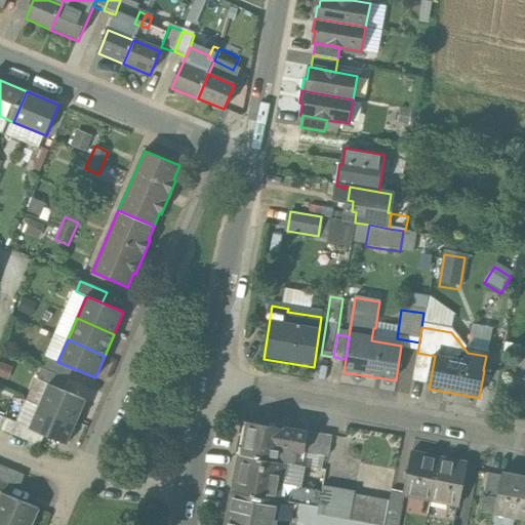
[(435,356),(417,353),(412,386),(429,389),(435,356)]
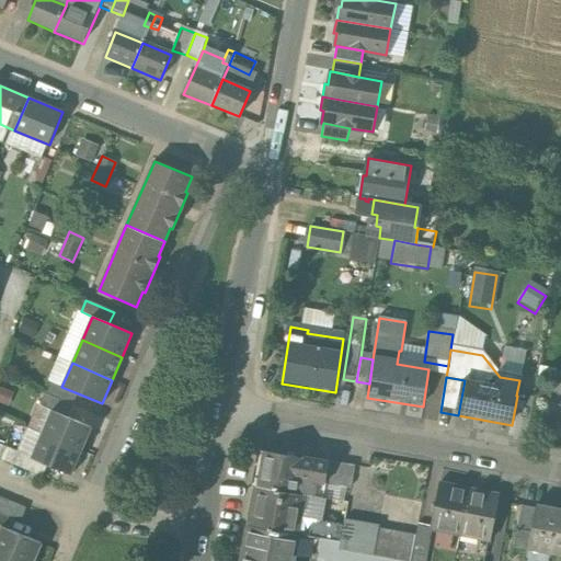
[(61,387),(49,381),(44,393),(72,405),(78,393),(61,387)]
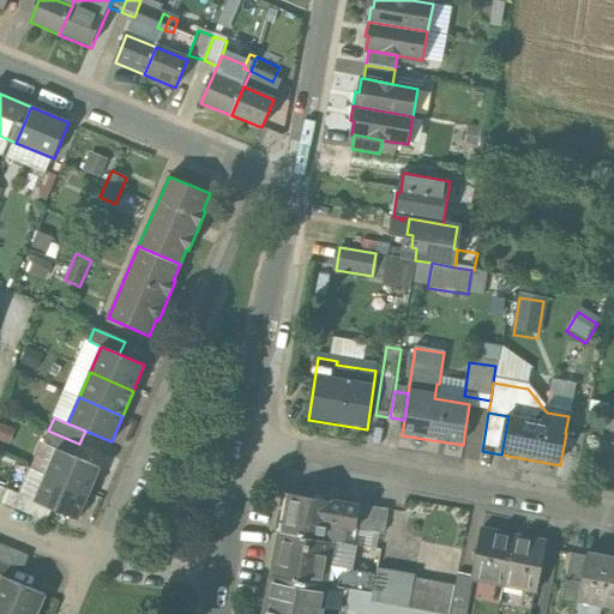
[(79,444),(48,431),(43,444),(56,449),(73,457),(79,444)]
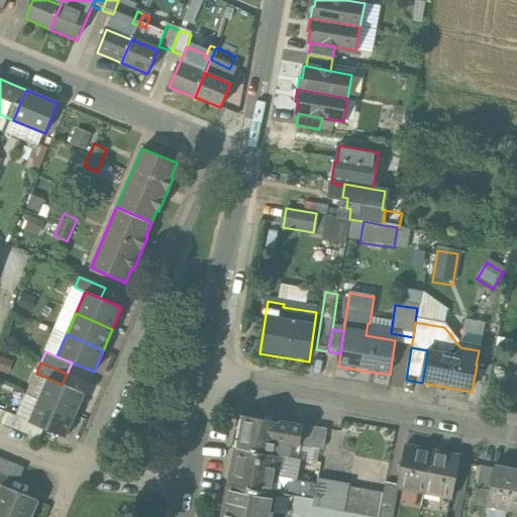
[(62,385),(47,378),(38,400),(75,416),(84,394),(62,385)]
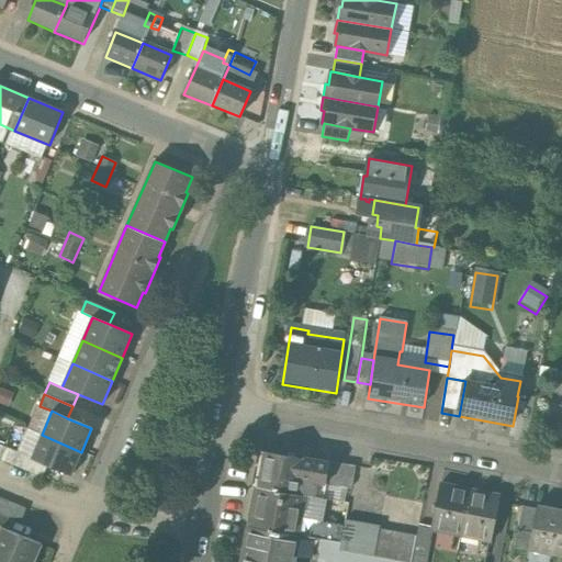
[(42,435),(29,429),(19,452),(47,465),(71,475),(81,452),(42,435)]
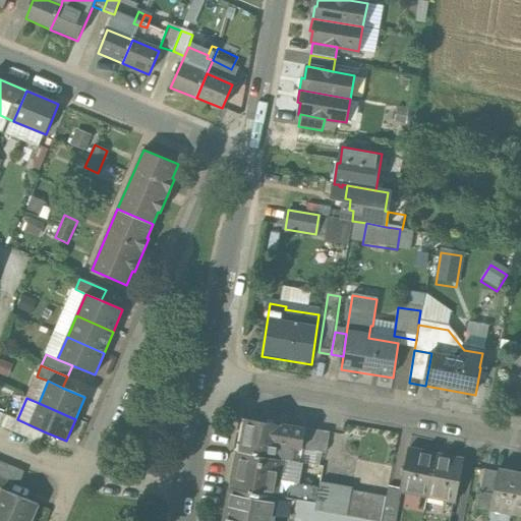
[(17,419),(10,417),(6,428),(39,443),(44,431),(17,419)]
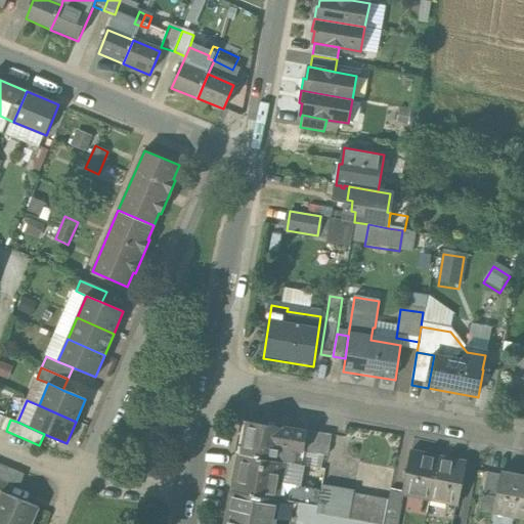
[(298,434),(250,425),(244,456),(265,461),(278,463),(281,449),(294,452),(298,434)]
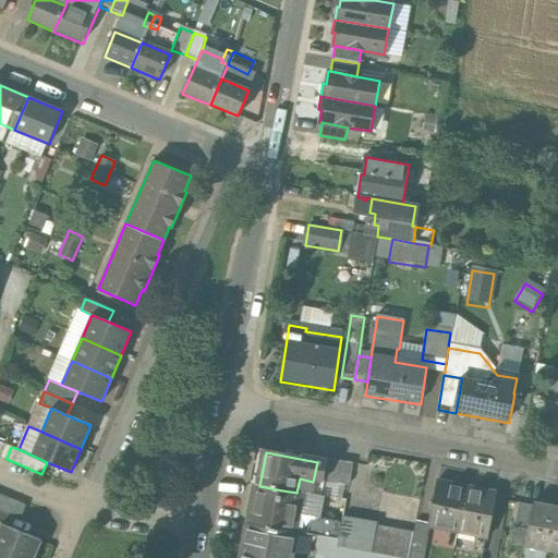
[(355,465),(317,459),(317,462),(313,482),(351,488),(355,465)]
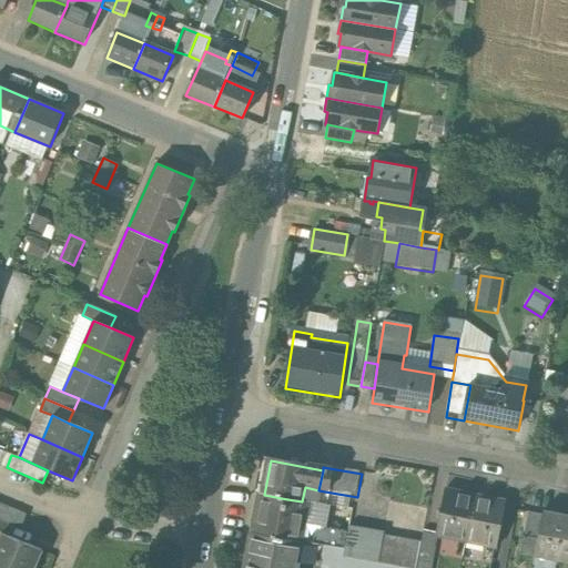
[(478,498),(447,492),(438,533),(438,534),(440,534),(468,540),(478,498)]
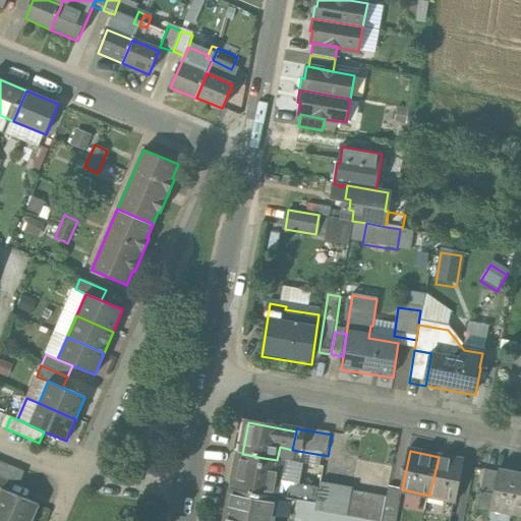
[(264,458),(242,454),(236,489),(257,493),(264,458)]
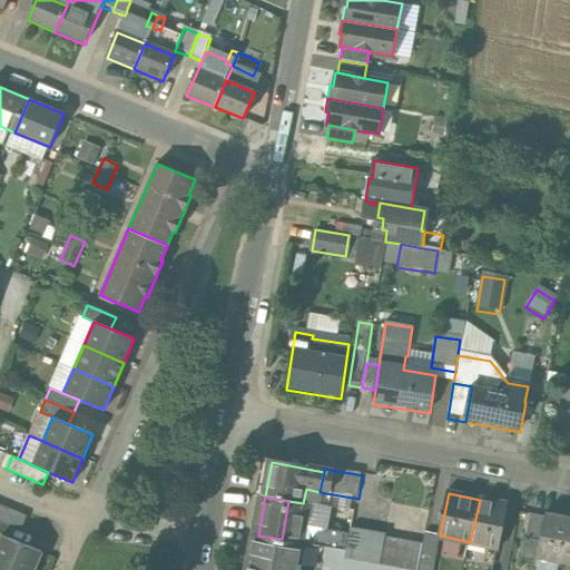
[(509,505),(480,500),(470,542),(500,548),(509,505)]
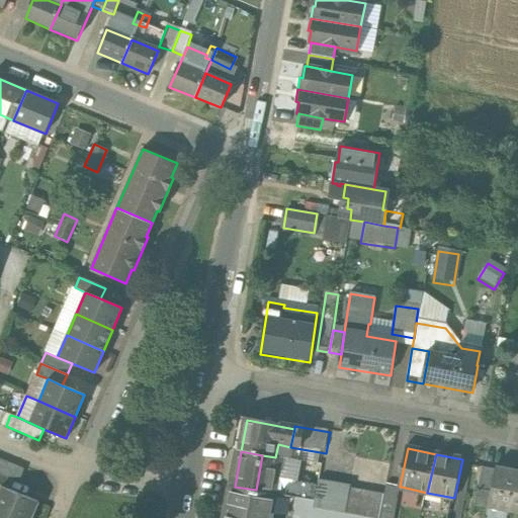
[(24,469),(0,458),(0,471),(13,479),(19,481),(24,469)]
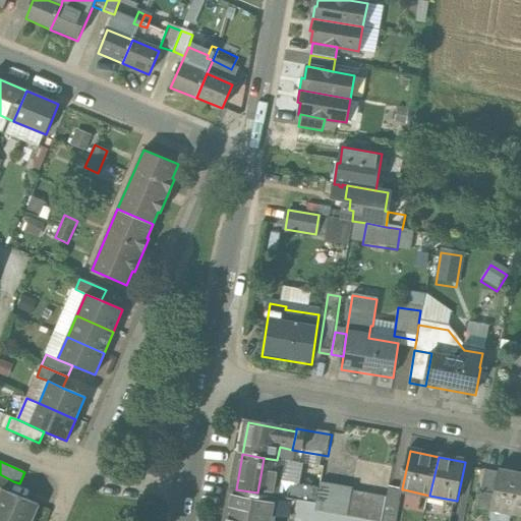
[(501,474),(488,472),(484,493),(497,496),(501,474)]
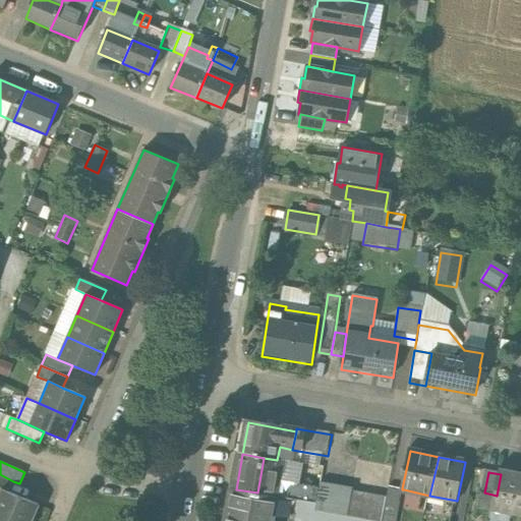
[(520,476),(502,473),(501,474),(497,496),(494,506),(514,511),(513,515),(520,516),(520,476)]
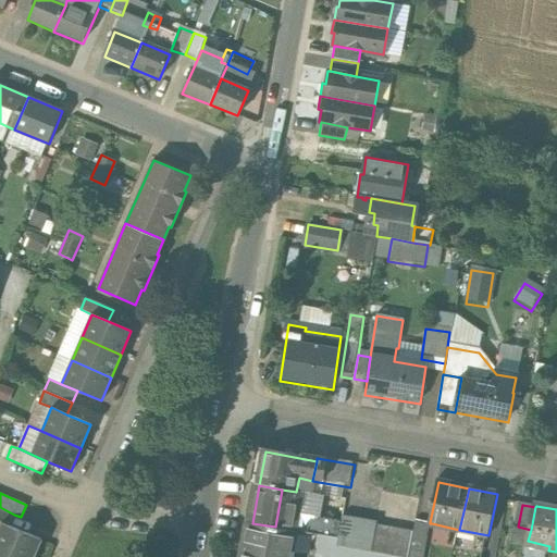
[(14,515),(0,507),(0,521),(1,522),(10,527),(14,515)]
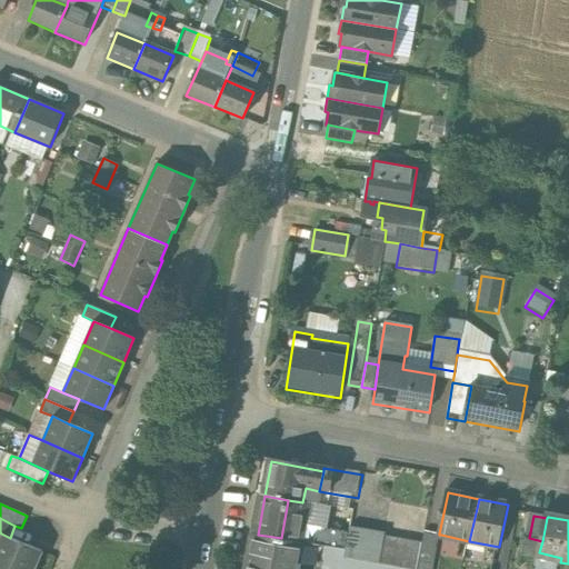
[(387,533),(353,527),(348,558),(370,562),(381,565),(386,535),(387,533)]
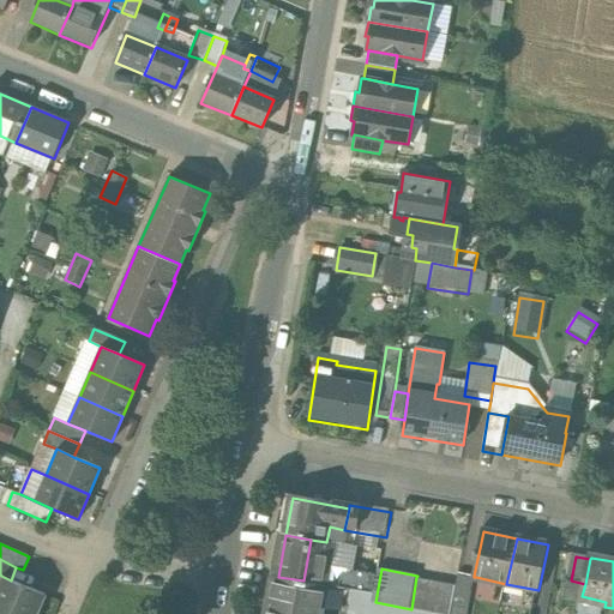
[(452,613),(468,613),(476,577),(474,577),(474,576),(461,573),(452,613)]
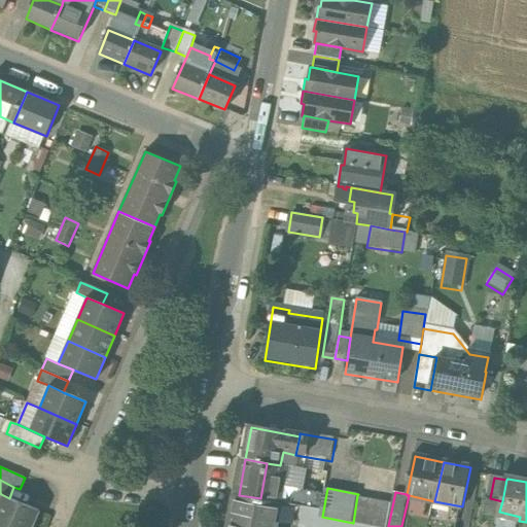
[(9,498),(1,494),(0,497),(0,520),(15,526),(31,526),(39,511),(9,498)]
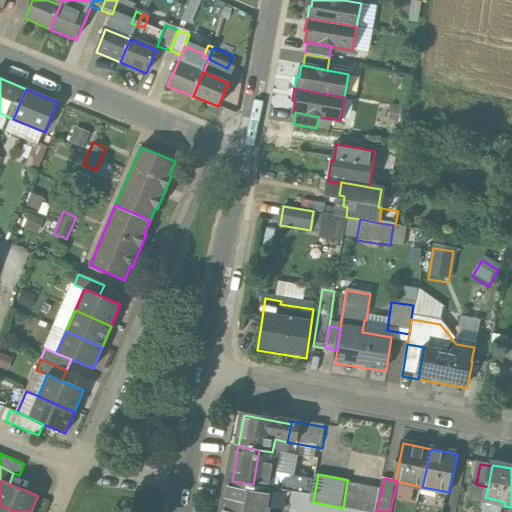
[(253,484),(232,481),(226,511),(267,511),(268,508),(273,509),(277,489),(253,484)]
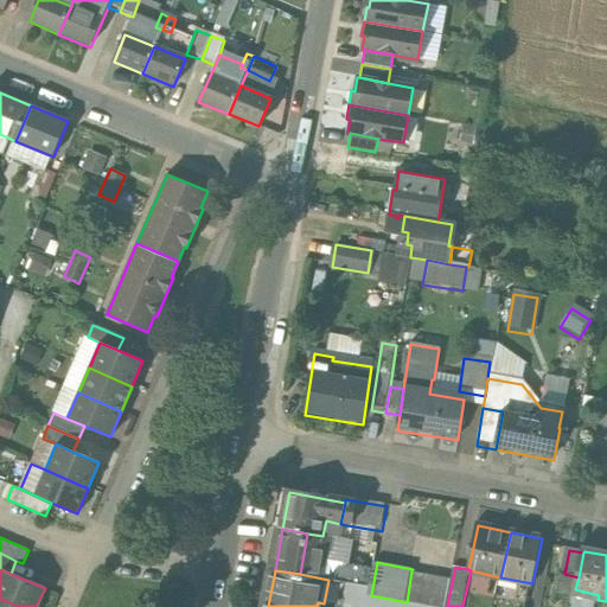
[(445,606),(452,579),(411,570),(407,602),(436,606),(445,606)]
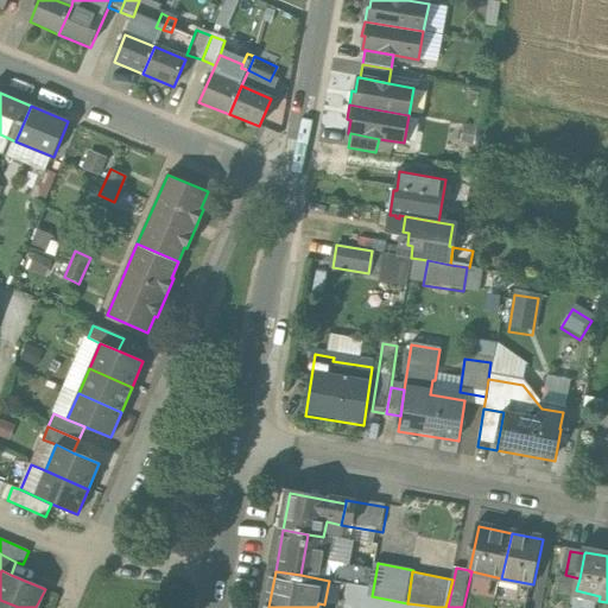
[(372,596),(352,593),(349,607),(393,607),(396,601),(372,596)]
